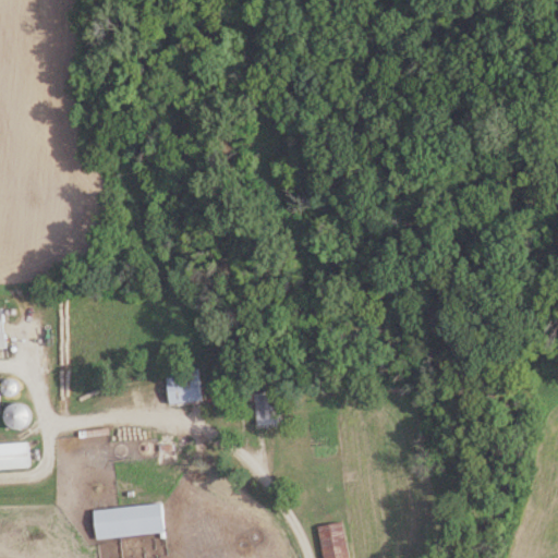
[(170,403),(203,401),(202,375),(169,377),(170,403)]
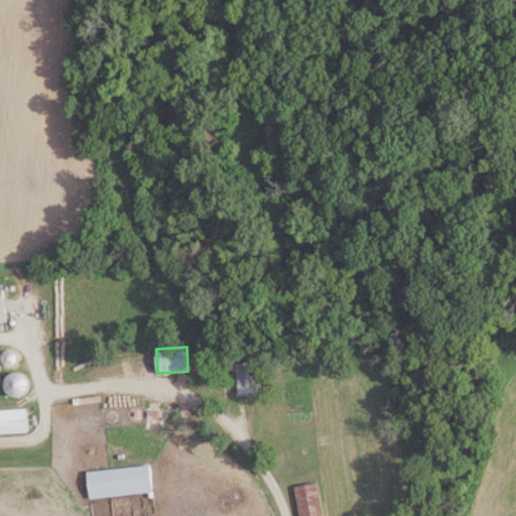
[(16,352),(5,352),(5,365),(15,365),(16,352)]
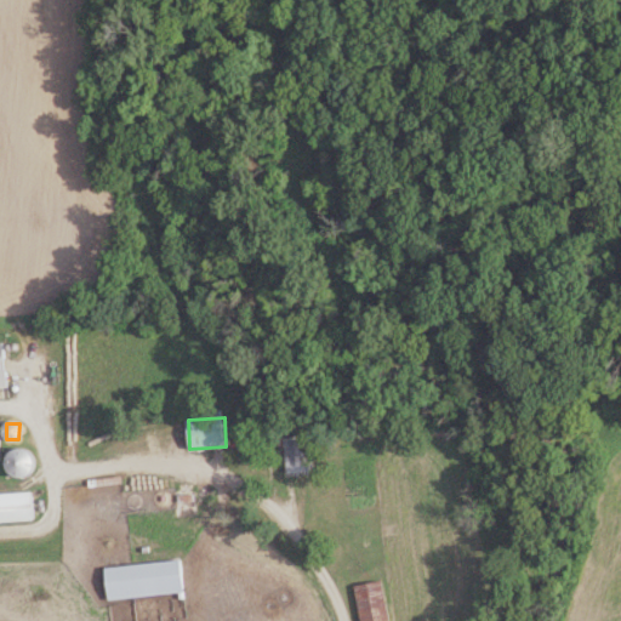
[(285,438),(288,473),(315,472),(314,437),(285,438)]
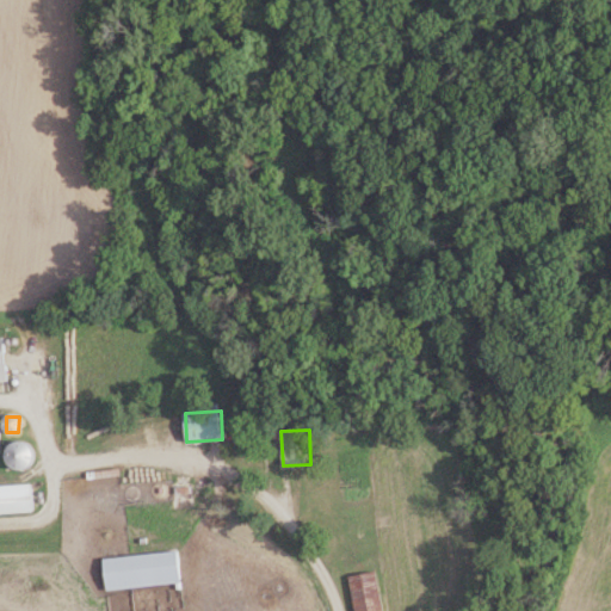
[(22,439),(5,456),(19,471),(36,455),(22,439)]
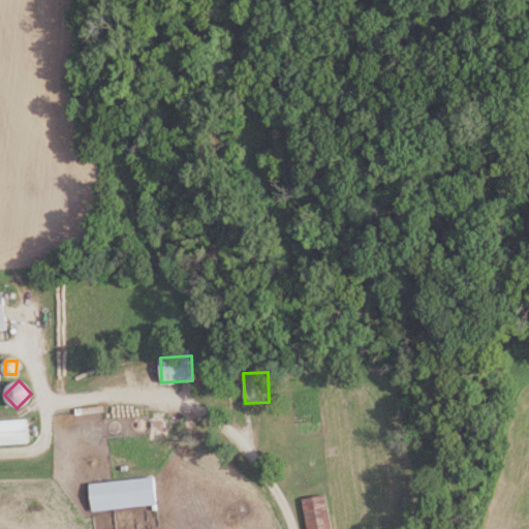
[(0,444),(28,444),(27,421),(0,421),(0,444)]
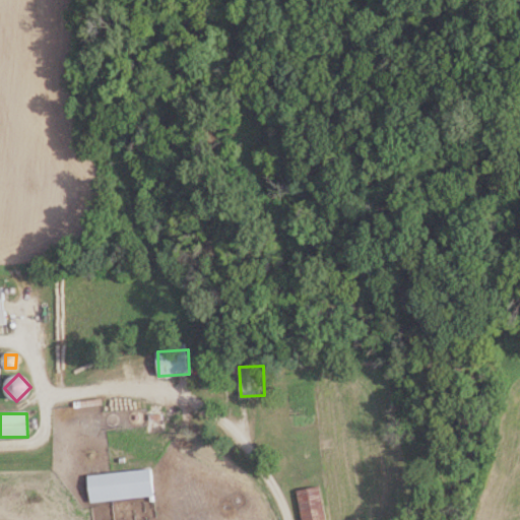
[(87,475),(89,503),(154,497),(152,470),(87,475)]
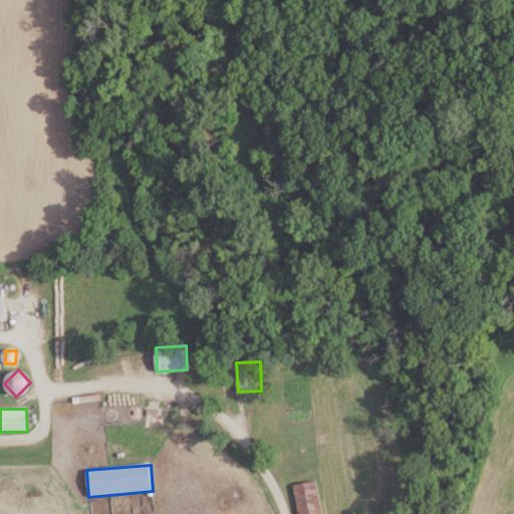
[(293,485),(298,513),(321,513),(316,481),(293,485)]
